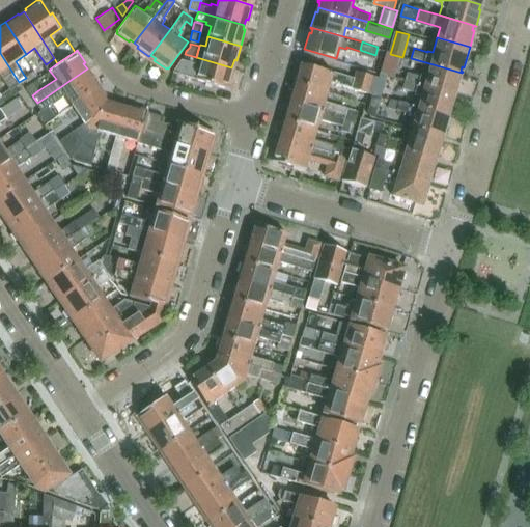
[(0,72),(9,86),(10,87),(19,82),(0,53),(0,72)]
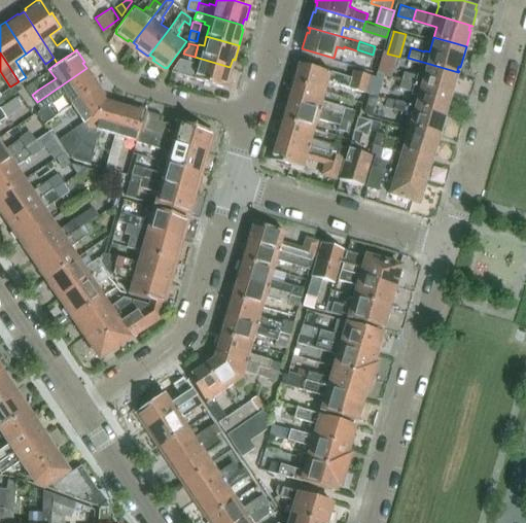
[(180,57),(172,68),(172,69),(195,75),(195,76),(224,84),(225,82),(228,83),(232,69),(230,69),(230,67),(195,57),(194,60),(182,58),(180,57)]
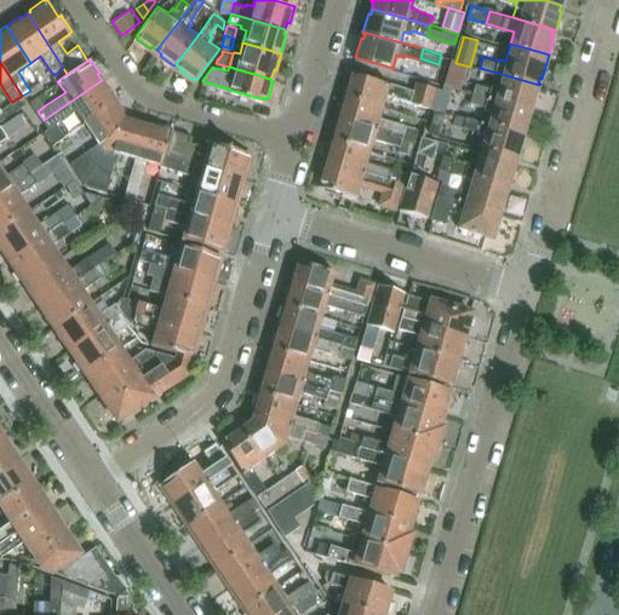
[(63,68),(53,75),(57,81),(67,74),(63,68)]
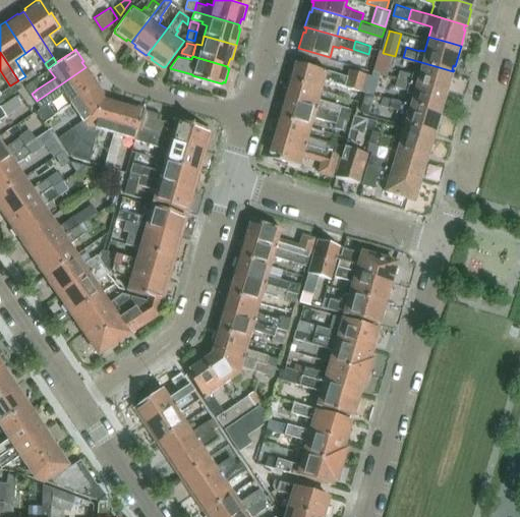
[(347,74),(295,59),(295,60),(297,61),(295,65),(293,64),(289,79),(323,89),(325,78),(360,89),(365,71),(349,67),(347,74)]
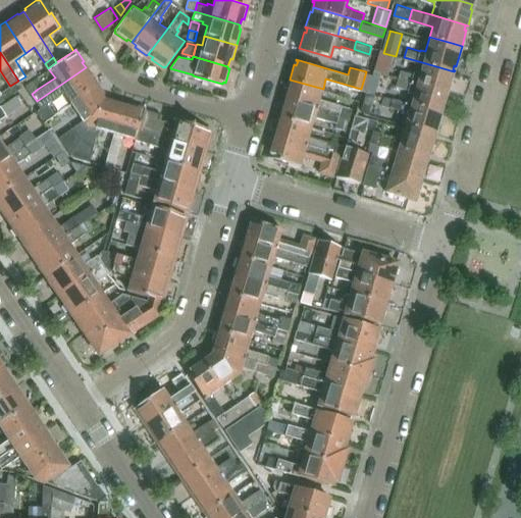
[(454,71),(422,62),(419,71),(414,69),(413,72),(401,68),(399,76),(447,91),(448,86),(450,87),(454,71)]
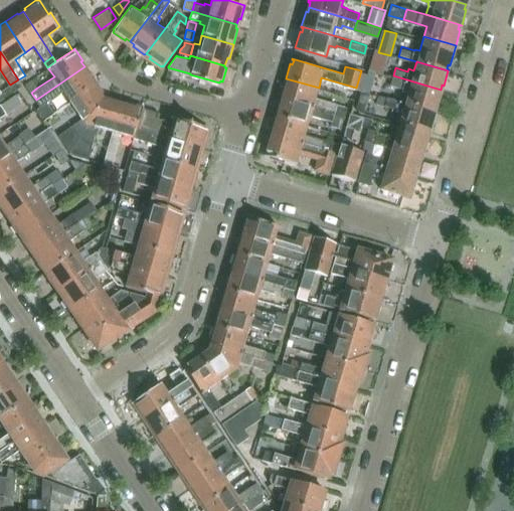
[(37,70),(34,65),(23,72),(25,75),(26,76),(37,70)]
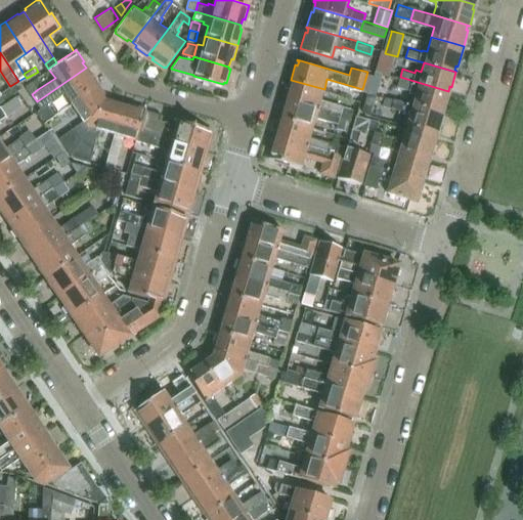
[(88,72),(86,68),(37,101),(41,107),(47,103),(64,92),(71,101),(98,82),(90,71),(88,72)]
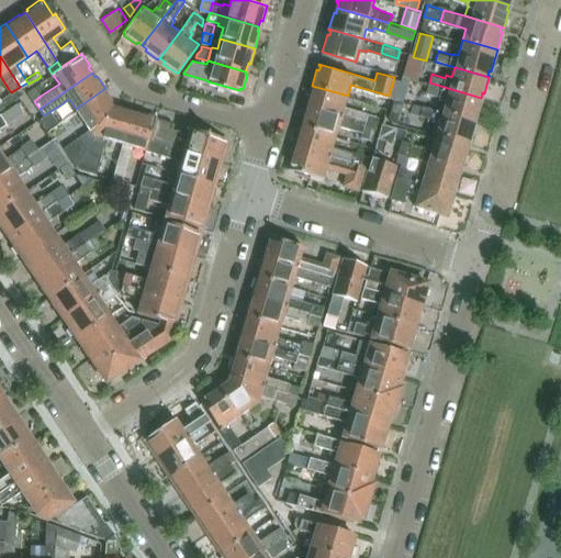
[(410,77),(402,75),(401,79),(394,77),(389,96),(394,98),(403,100),(410,77)]
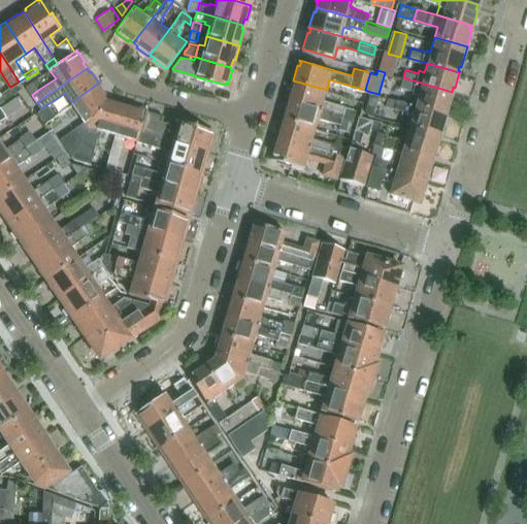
[(452,92),(403,77),(400,86),(413,89),(413,92),(419,93),(416,103),(448,112),(452,97),(450,96),(452,92)]
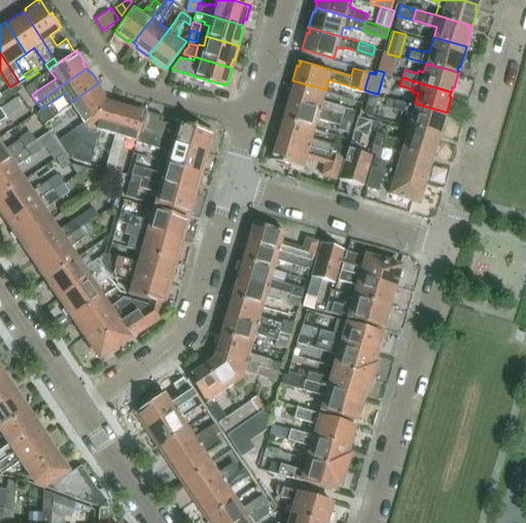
[(25,84),(32,95),(38,90),(32,80),(25,84)]
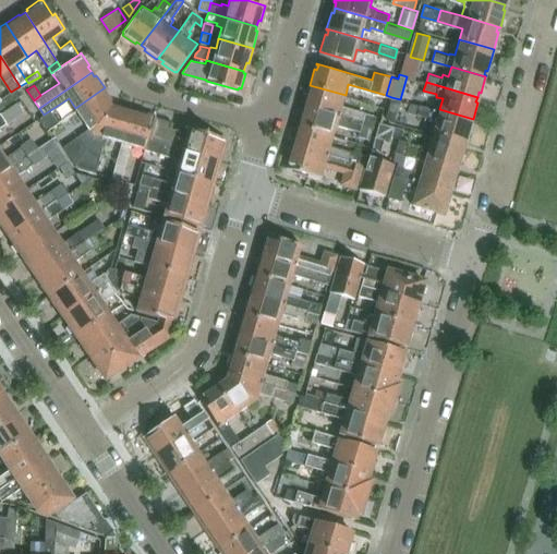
[(346,95),(310,85),(306,98),(309,99),(306,105),(363,121),(365,112),(342,106),(346,95)]
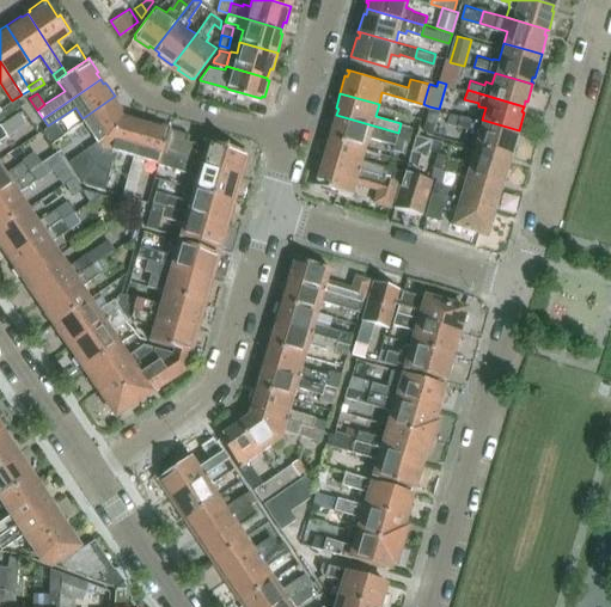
[(11,99),(0,106),(1,108),(1,109),(5,115),(25,100),(22,94),(12,100),(11,99)]
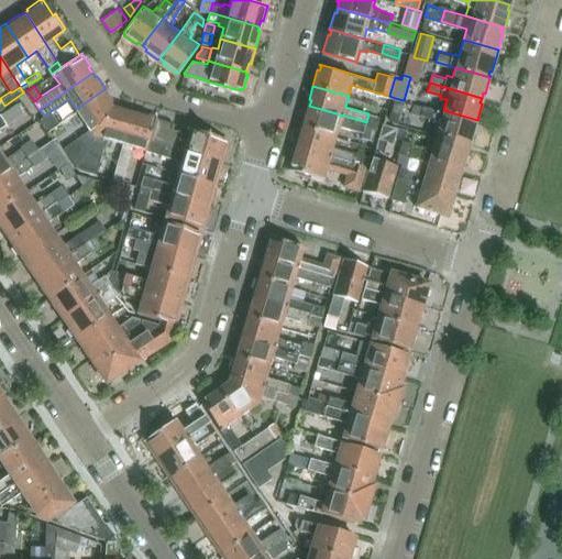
[(113,105),(113,103),(110,99),(111,97),(106,88),(76,109),(89,128),(80,134),(88,146),(113,105)]
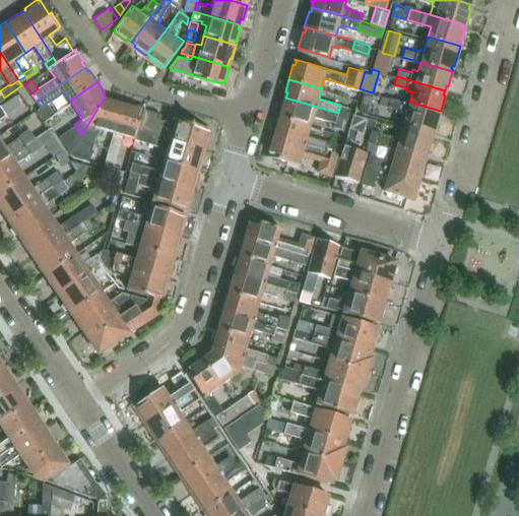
[(365,90),(363,98),(360,107),(363,112),(368,113),(368,112),(373,92),(365,90)]
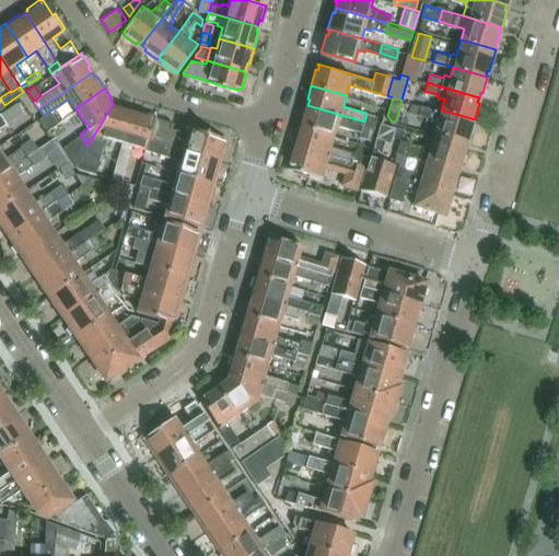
[(0,126),(24,111),(18,101),(0,113),(0,126)]
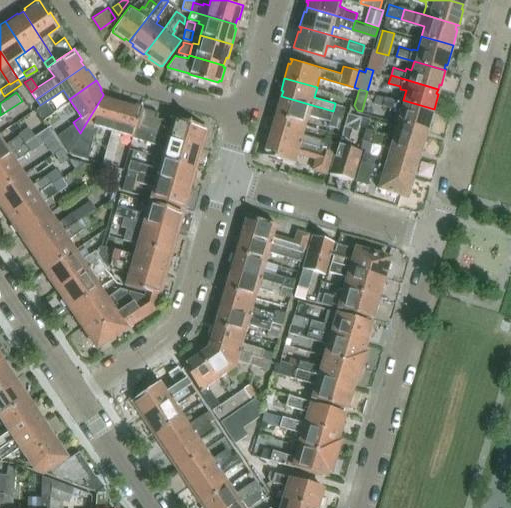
[(382,103),(385,95),(377,92),(374,101),(382,103)]
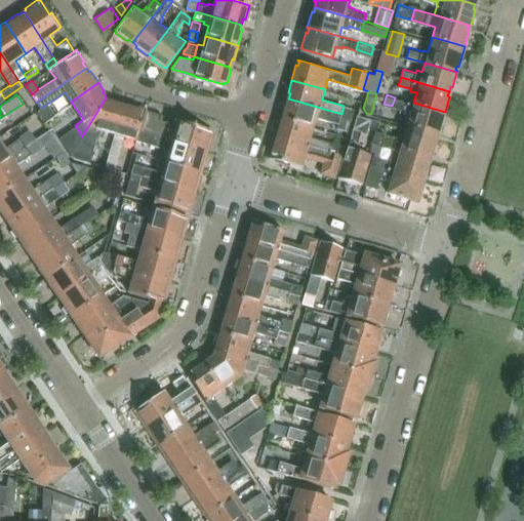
[(106,96),(106,97),(82,136),(81,137),(72,153),(74,156),(89,160),(98,127),(115,132),(124,103),(119,101),(119,98),(107,95),(106,96)]
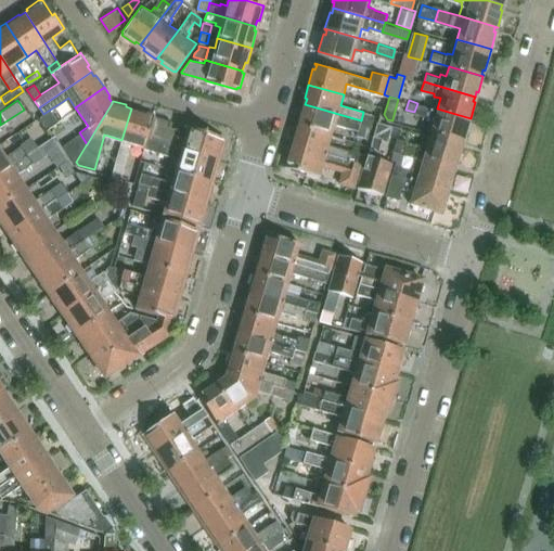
[(417,103),(414,112),(427,116),(426,118),(433,120),(430,131),(453,138),(464,141),(468,124),(466,123),(468,118),(471,119),(471,118),(437,109),(417,103)]
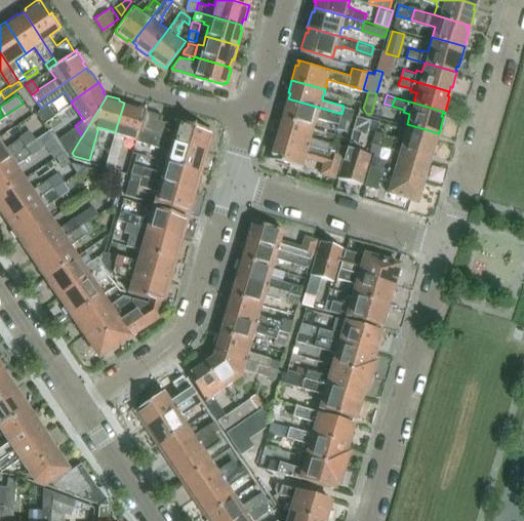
[(341,114),(288,98),(287,103),(285,103),(281,117),(314,126),(317,116),(338,122),(338,123),(341,114)]
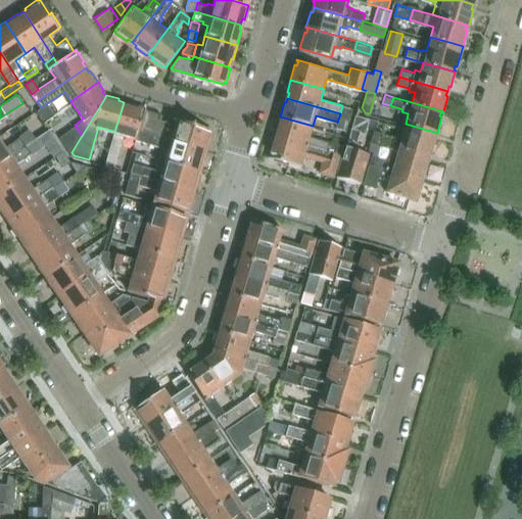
[(105,164),(114,168),(125,135),(136,139),(139,132),(145,108),(146,106),(129,101),(128,103),(124,102),(114,132),(105,164)]
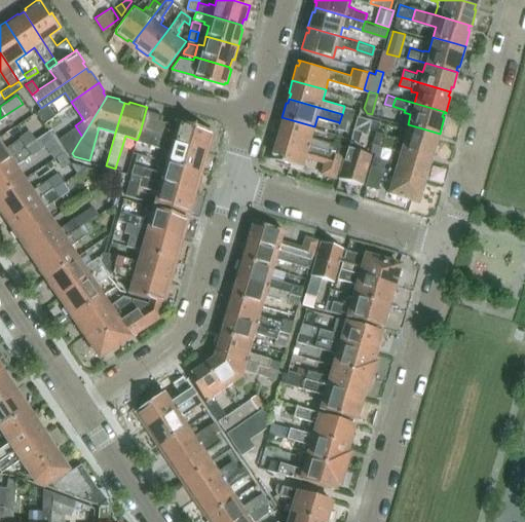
[(41,108),(38,110),(44,118),(53,112),(47,104),(41,108)]
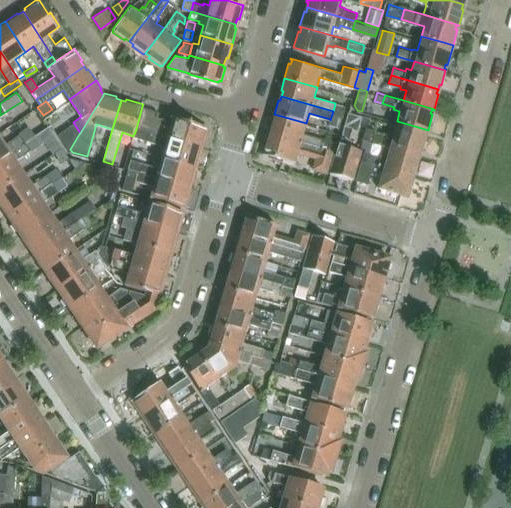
[(333,111),(343,114),(346,106),(335,103),(333,111)]
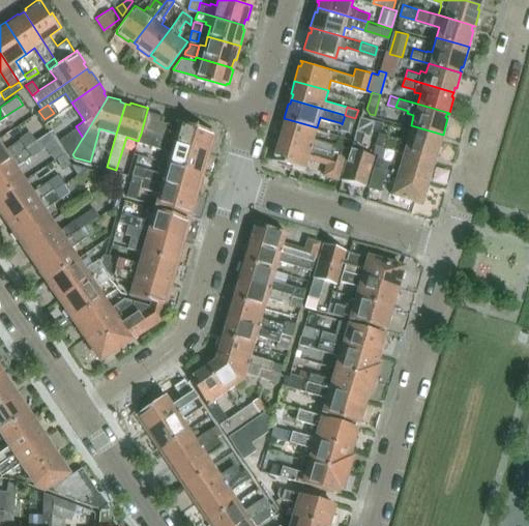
[(181,117),(177,132),(170,128),(172,123),(163,121),(165,115),(147,110),(141,134),(172,142),(207,152),(208,146),(210,146),(215,129),(197,124),(198,122),(181,117)]
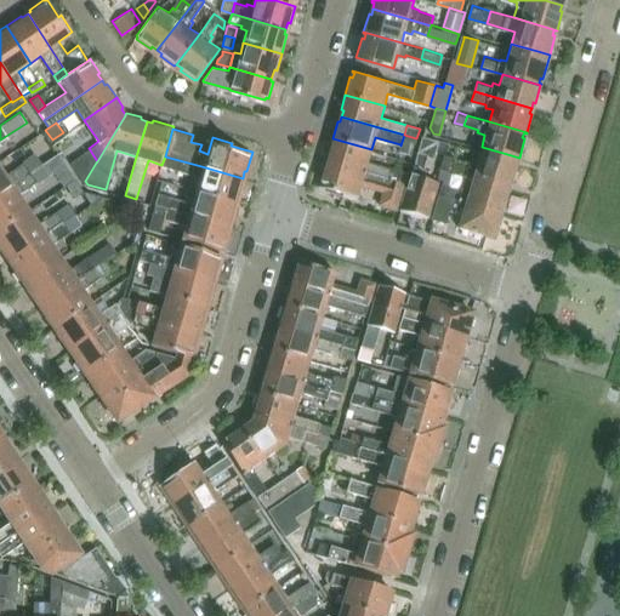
[(413,154),(414,149),(416,138),(404,135),(400,146),(400,144),(398,149),(413,154)]
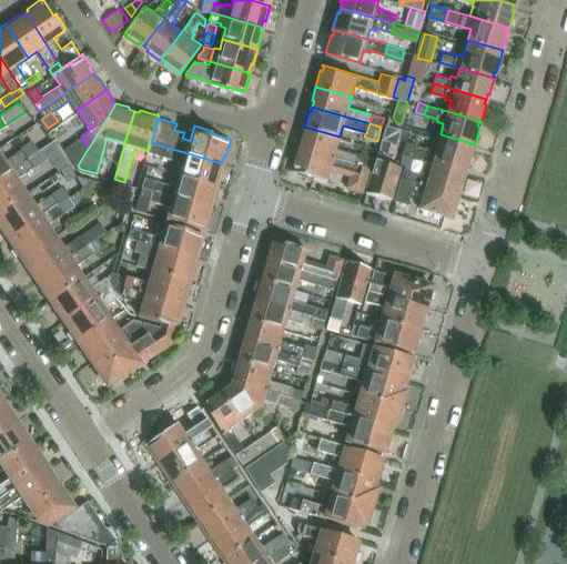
[(386,123),(382,137),(392,140),(391,142),(397,144),(400,137),(402,128),(386,123)]
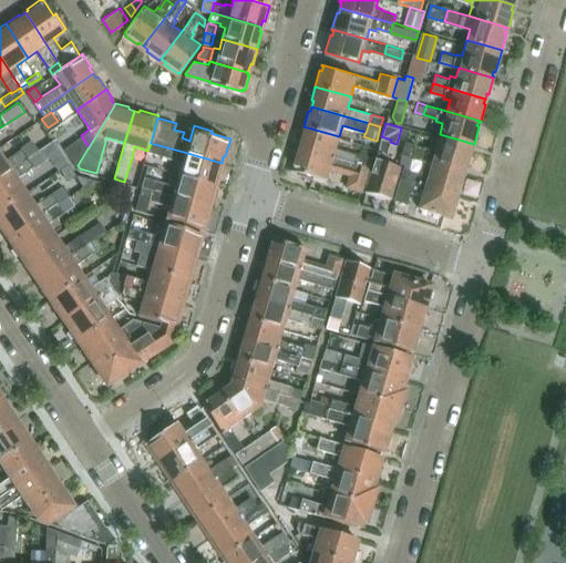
[(339,136),(304,126),(299,141),(301,141),(300,146),(368,166),(371,156),(336,146),(339,136)]
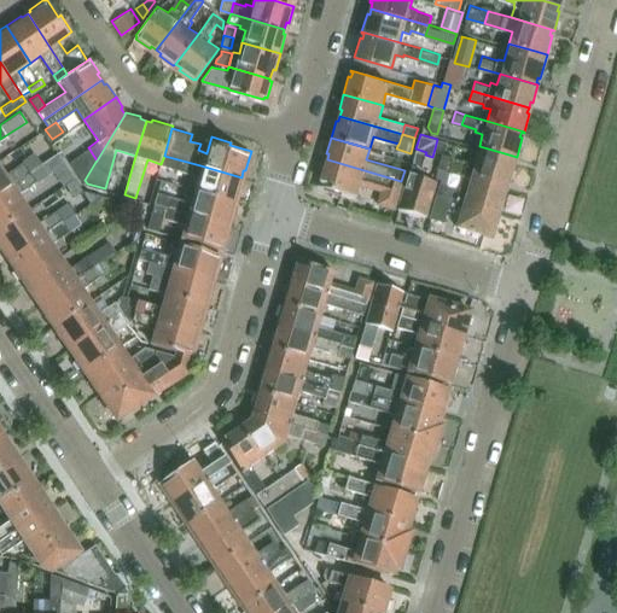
[(437,139),(435,149),(444,151),(447,141),(437,139)]
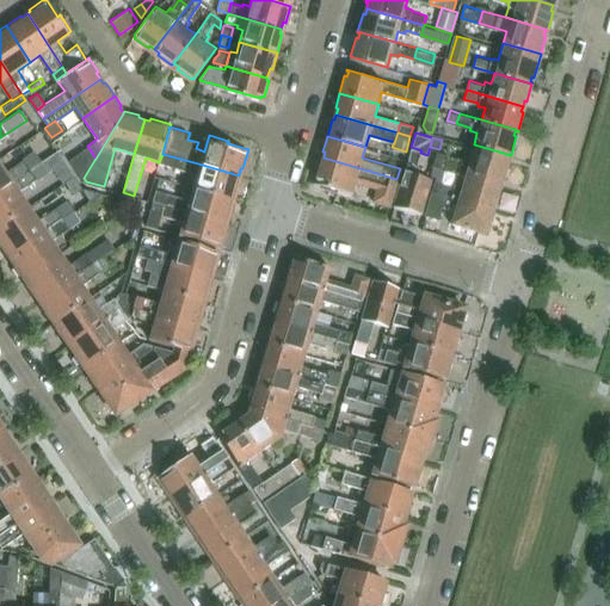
[(86,147),(69,158),(84,178),(94,160),(86,147)]
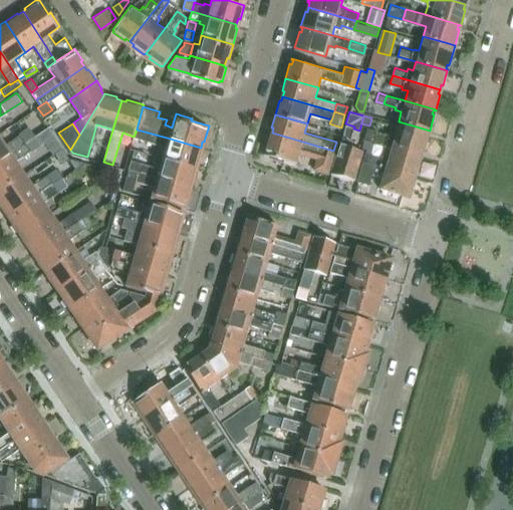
[(353,140),(350,139),(353,129),(354,126),(345,123),(331,172),(353,178),(355,169),(361,149),(351,147),(353,140)]
